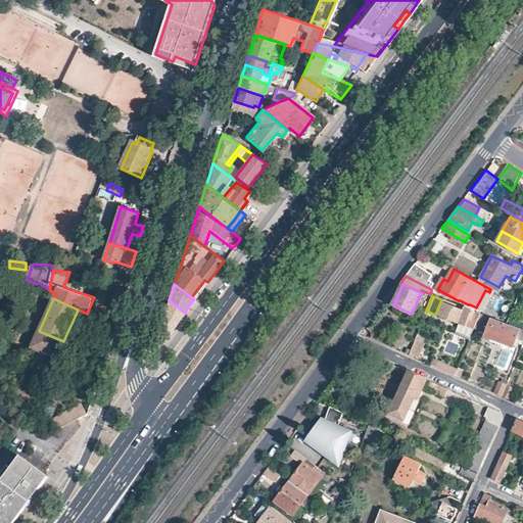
[(480,313),(443,299),(438,314),(475,327),(480,313)]
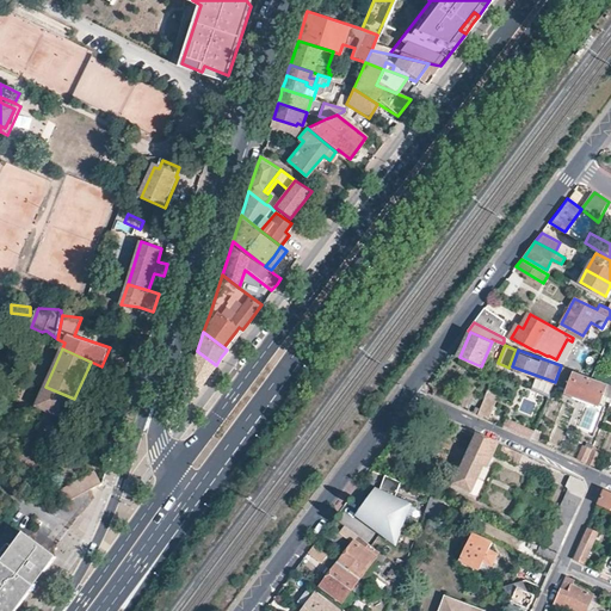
[(216,365),(197,351),(191,369),(183,394),(178,411),(180,412),(198,388),(216,365)]
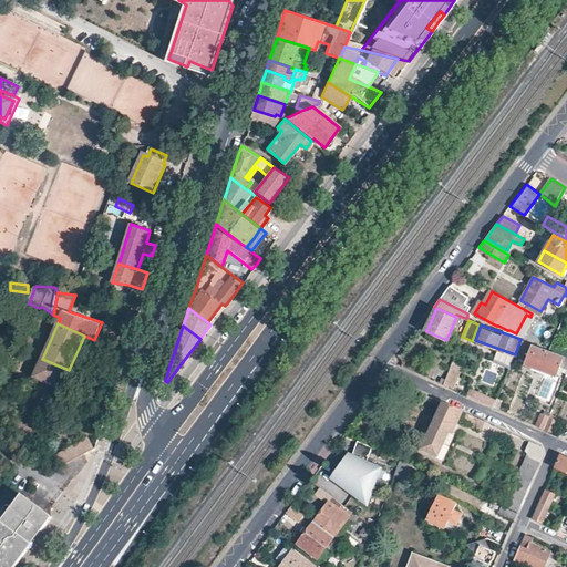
[(533,343),(521,339),(515,354),(522,357),(524,351),(529,352),(527,359),(525,362),(555,373),(559,363),(566,366),(566,356),(564,356),(564,357),(532,346),(533,343)]
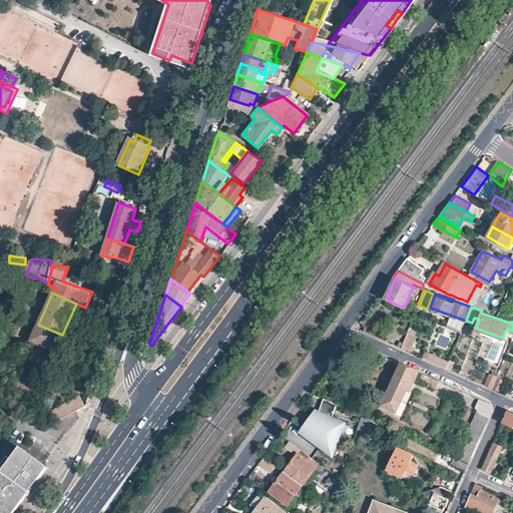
[(62,335),(38,325),(31,340),(40,343),(51,348),(56,350),(62,335)]
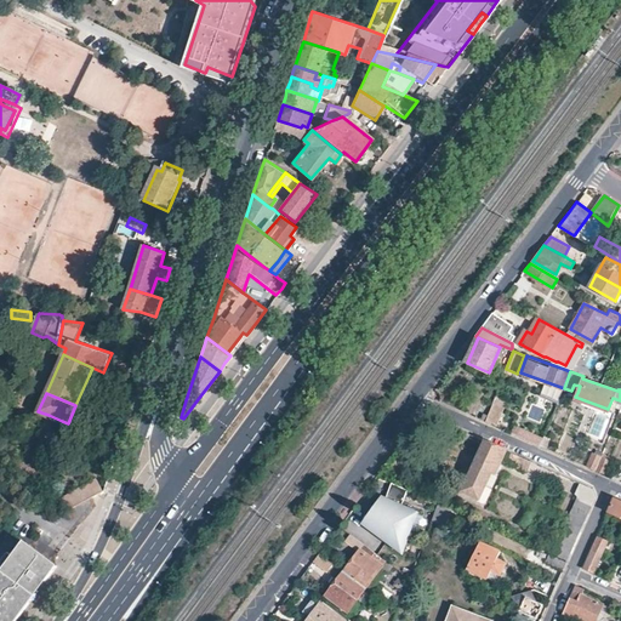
[(503,408),(493,404),(486,421),(497,426),(503,408)]
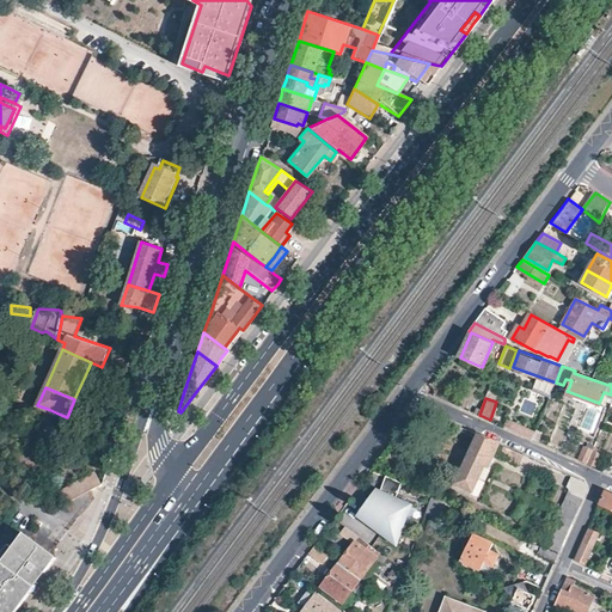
[(61,415),(48,409),(41,424),(54,430),(61,415)]
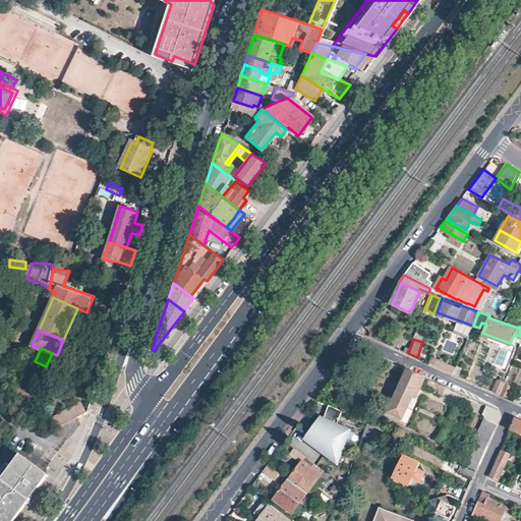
[(424,378),(407,369),(388,412),(402,418),(412,395),(415,397),(424,378)]
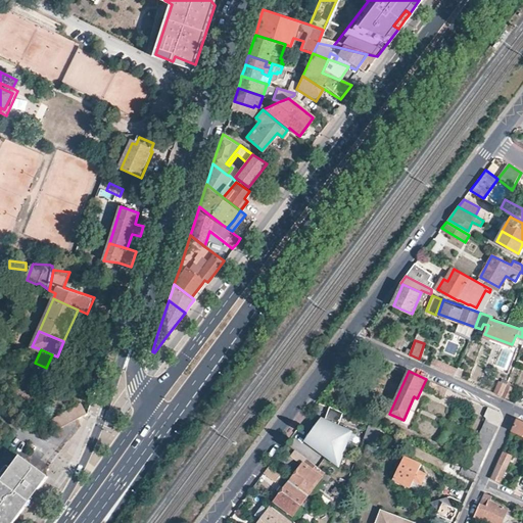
[(92,377),(91,379),(90,384),(97,386),(99,379),(94,378),(92,377)]
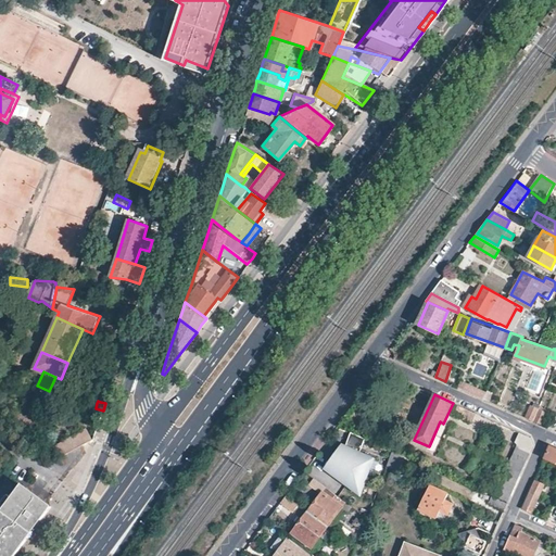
[(532,420),(541,424),(547,409),(542,407),(543,404),(540,402),(539,406),(532,420)]
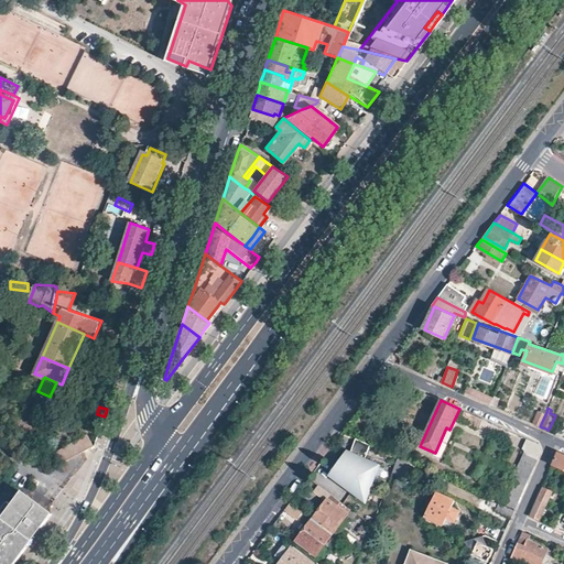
[(533,423),(540,426),(546,412),(539,410),(533,423)]
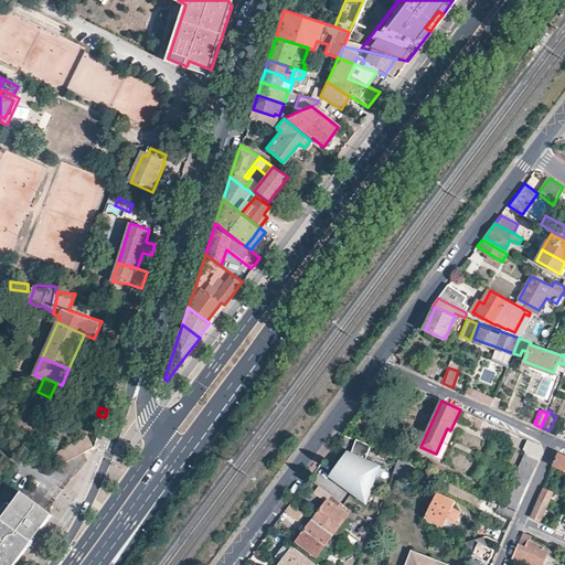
[(482,420),(464,413),(460,419),(466,422),(465,424),(477,430),(482,420)]
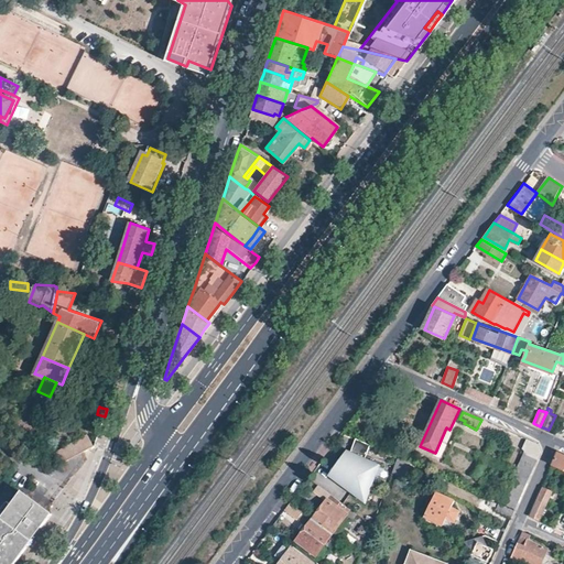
[(87,435),(94,446),(96,445),(105,416),(97,414),(87,435)]
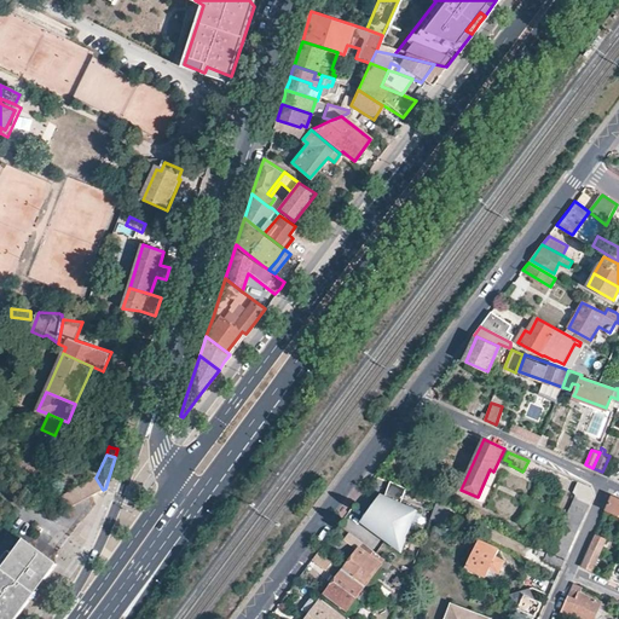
[(103,490),(96,478),(62,496),(68,509),(82,501),(92,496),(103,490)]
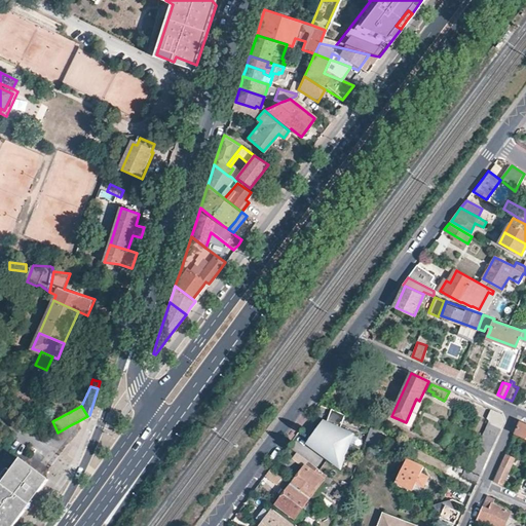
[(346,414),(333,408),(327,421),(325,426),(314,450),(341,470),(354,433),(341,426),(346,414)]
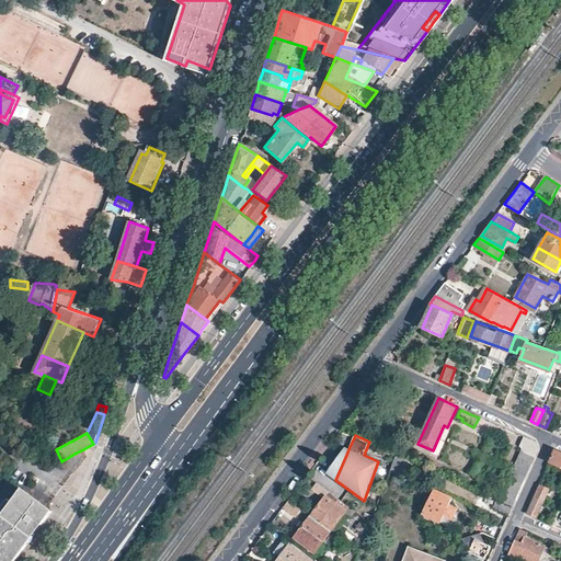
[(535,441),(524,436),(519,447),(519,450),(499,500),(512,505),(537,448),(535,441)]
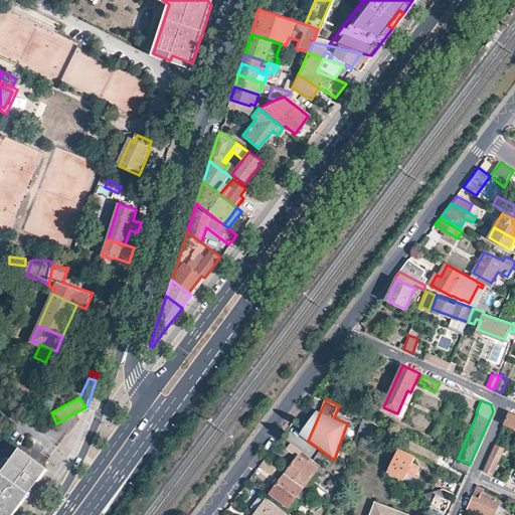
[(318,417),(320,412),(317,410),(300,435),(308,441),(318,417)]
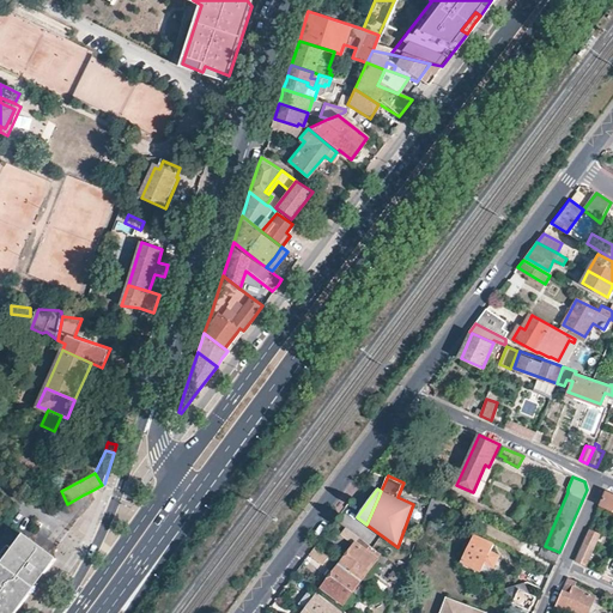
[(612,495),(605,491),(600,503),(612,509),(612,495)]
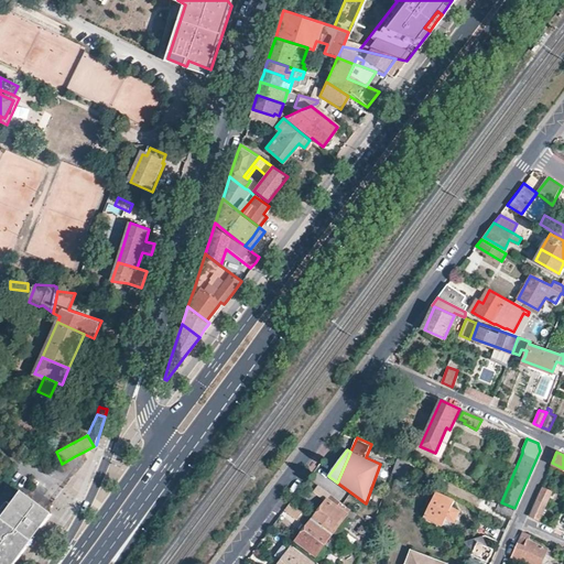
[(404,458),(399,456),(396,467),(400,469),(404,458)]
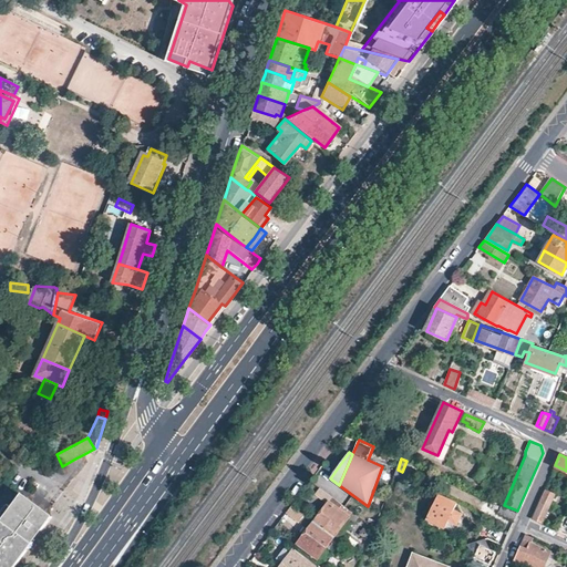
[(359,516),(320,487),(315,494),(328,504),(315,521),(334,536),(348,517),(354,522),(359,516)]
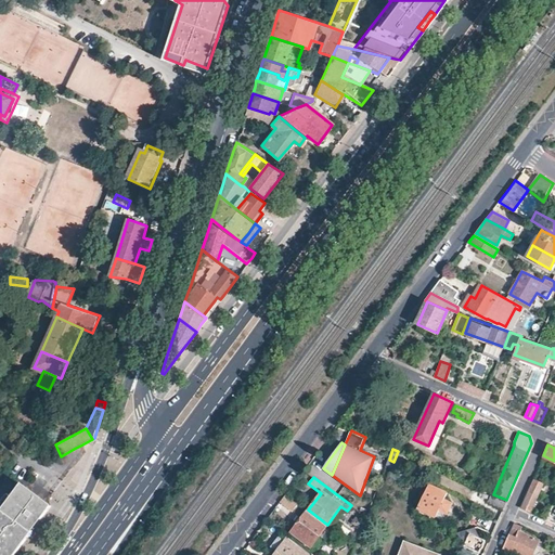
[(0,510),(0,554),(12,554),(33,529),(28,526),(35,516),(39,519),(49,506),(44,503),(26,490),(18,485),(0,510)]
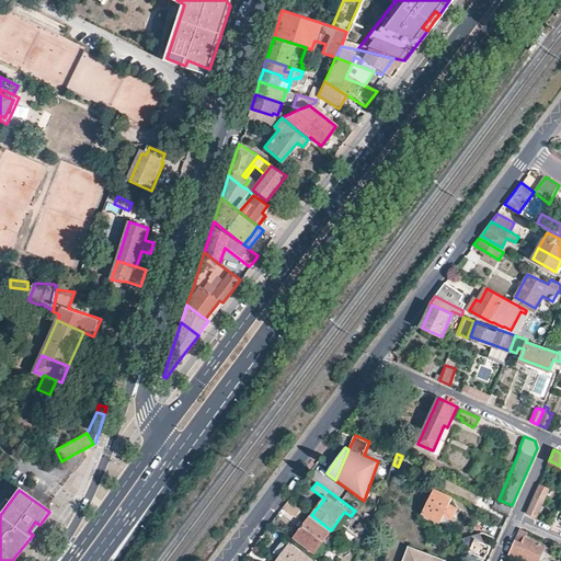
[(431,497),(426,495),(419,512),(443,523),(447,514),(456,518),(461,507),(455,504),(457,500),(434,490),(431,497)]
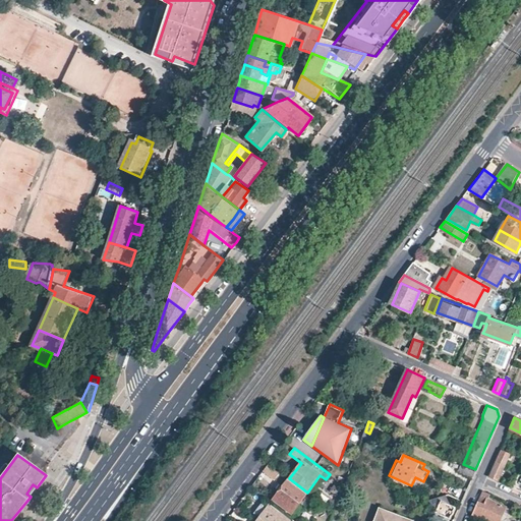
[(496,461),(489,476),(494,478),(499,480),(505,465),(496,461)]
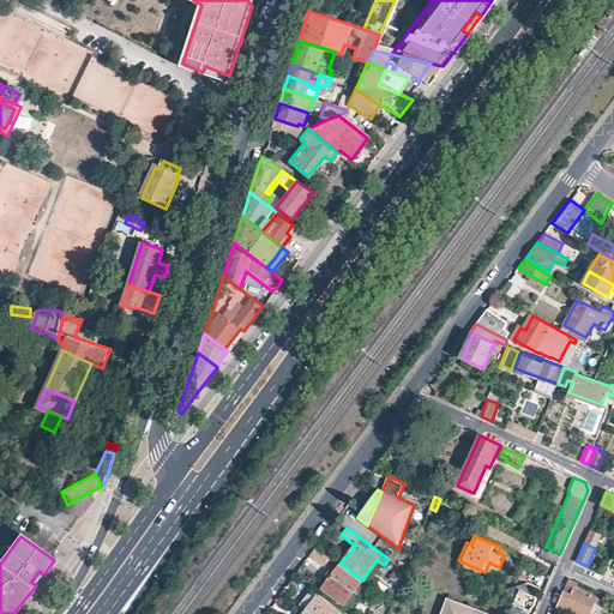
[(330,557),(317,546),(309,554),(324,565),(330,557)]
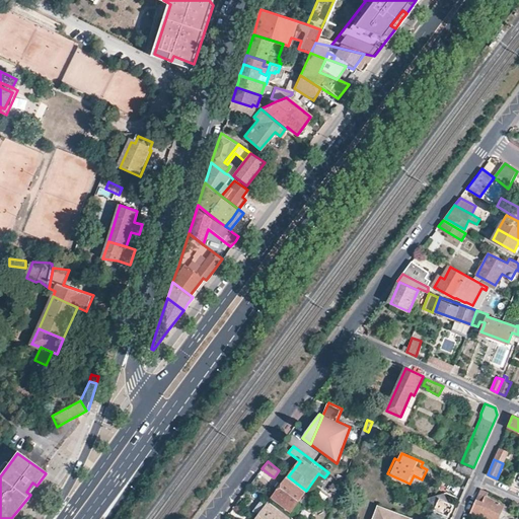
[(461,462),(459,461),(455,472),(469,478),(471,472),(473,467),(461,462)]
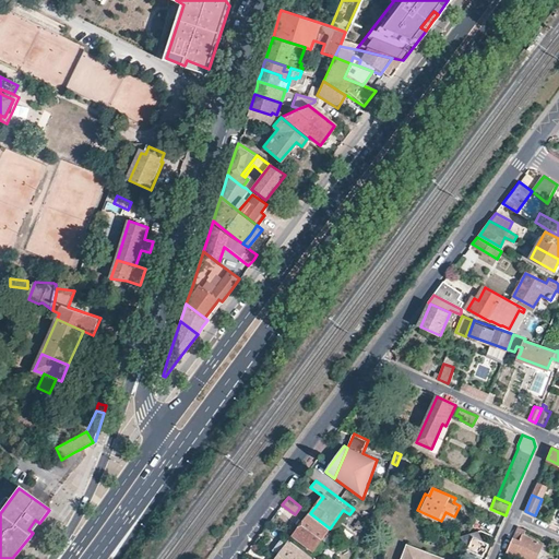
[(330,528),(310,514),(295,535),(313,549),(330,528)]
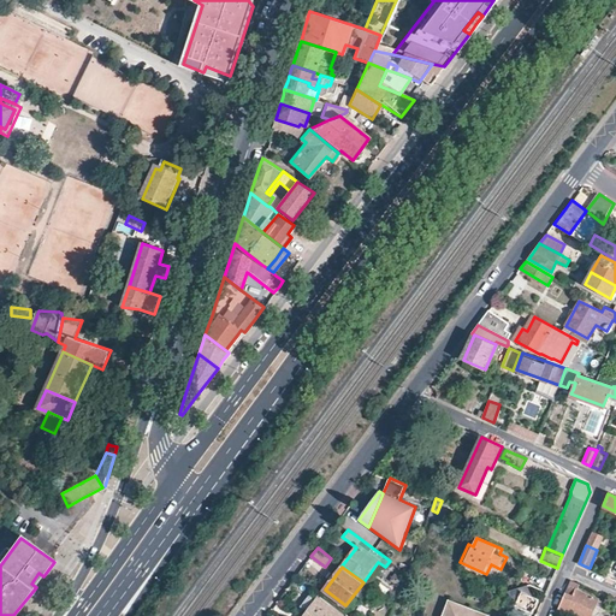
[(40,581),(43,576),(39,573),(31,584),(36,587),(40,581)]
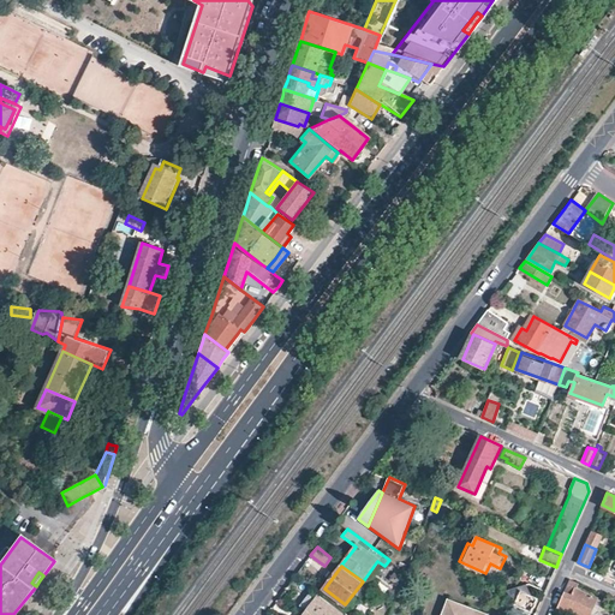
[(578,584),(569,580),(560,603),(557,607),(573,614),(572,614),(589,614),(597,599),(575,590),(578,584)]
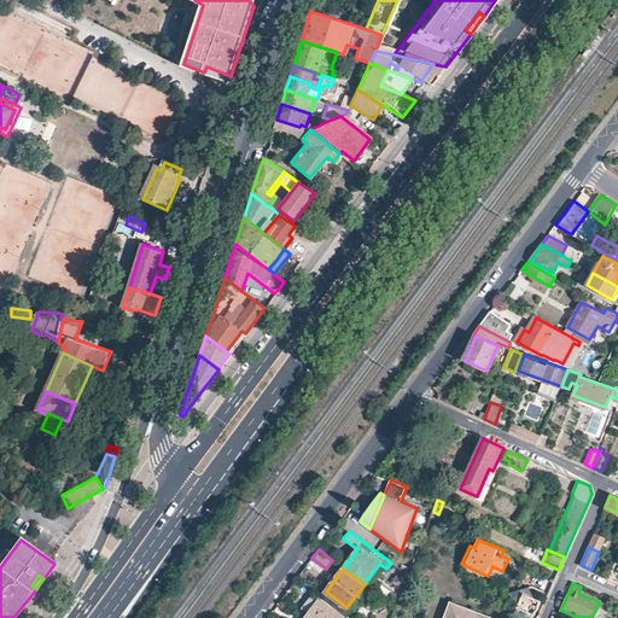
[(542,599),(524,592),(519,604),(523,606),(522,610),(528,613),(530,608),(536,612),(542,599)]
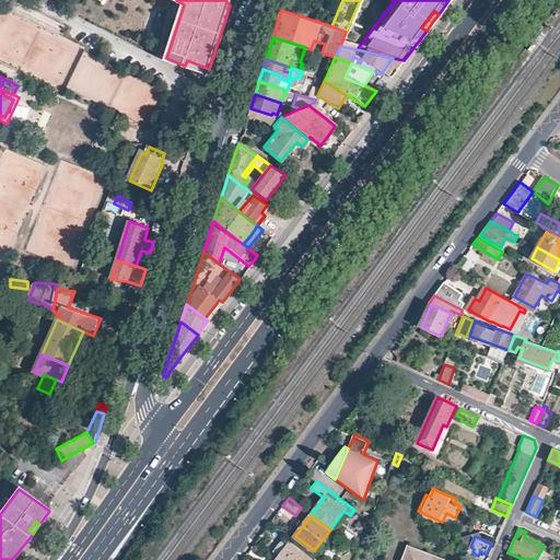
[(270,559),(271,559),(270,559),(311,559),(289,543),(276,559),(270,559)]
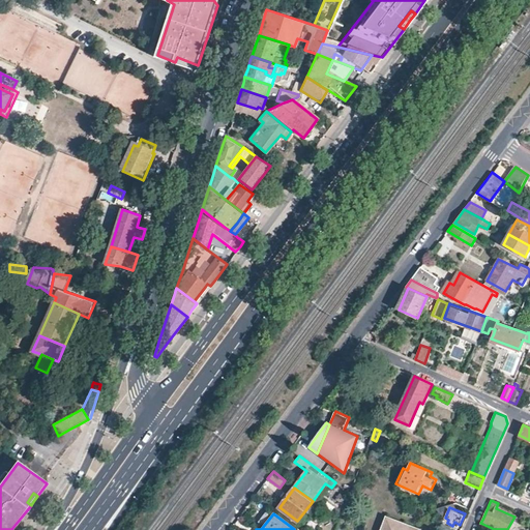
[(413,529),(382,517),(376,529),(413,529)]
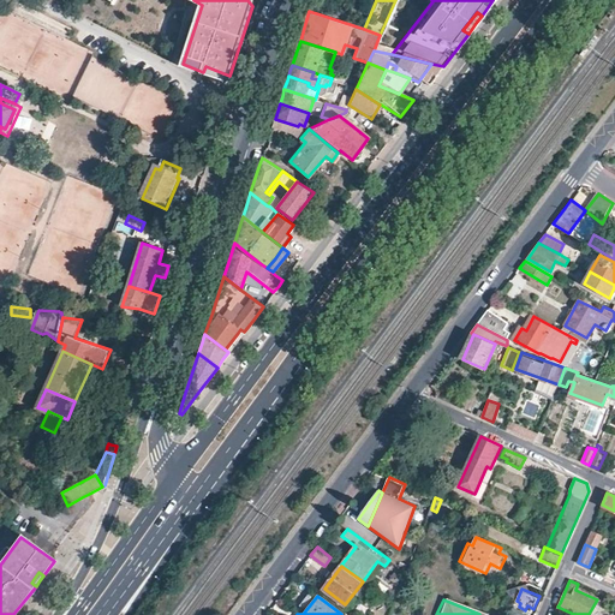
[(589,614),(595,614),(602,601),(597,599),(589,614)]
